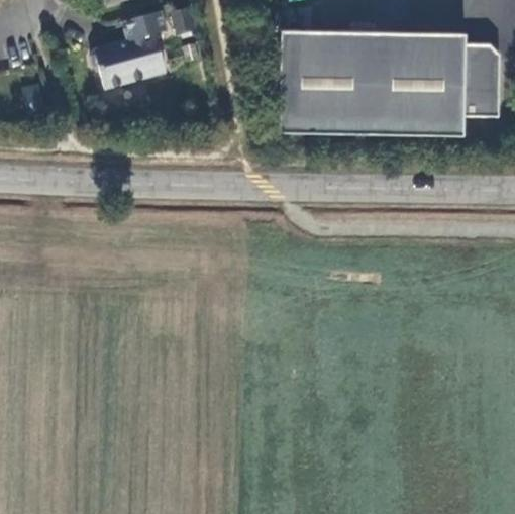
[(195,28),(189,6),(173,10),(179,32),(195,28)]
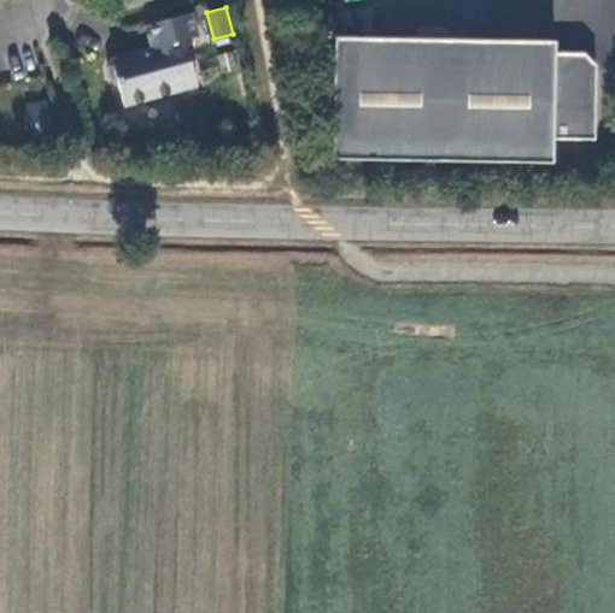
[(200,34),(194,11),(156,22),(163,43),(153,45),(113,57),(110,63),(113,75),(119,80),(127,102),(199,83),(186,37),(200,34)]
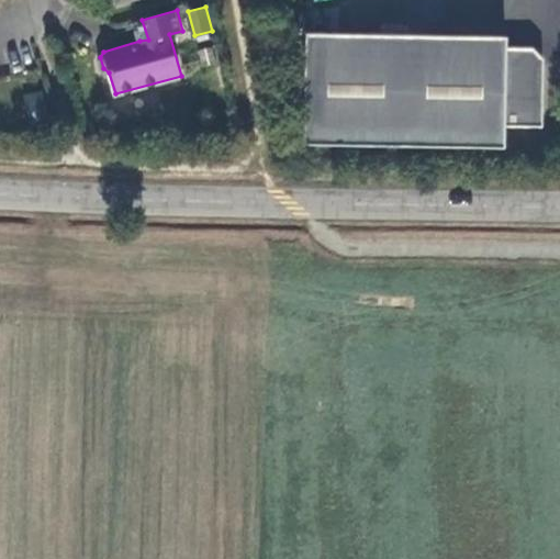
[(134,21),(140,41),(148,40),(142,20),(138,20),(134,21)]
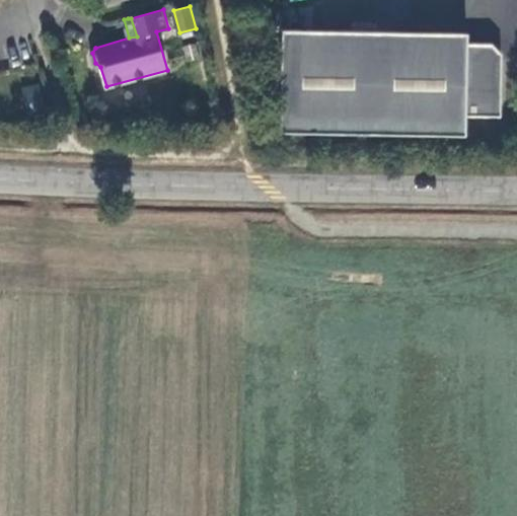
[(467,33),(282,30),(281,133),(466,136),(466,115),(501,116),(503,54),(493,43),(468,43),(467,33)]
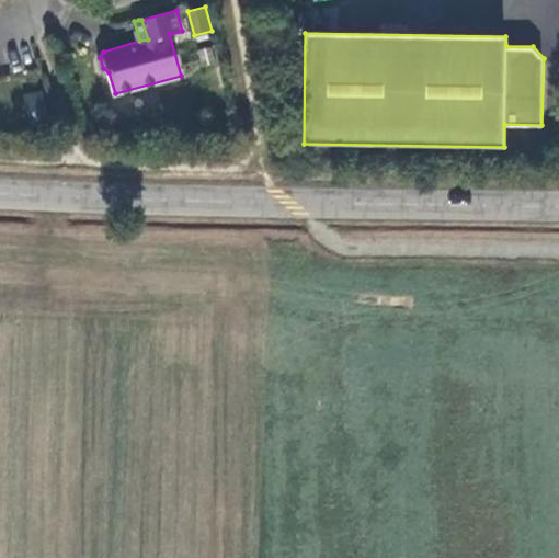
[(42,88),(26,91),(31,112),(46,109),(42,88)]
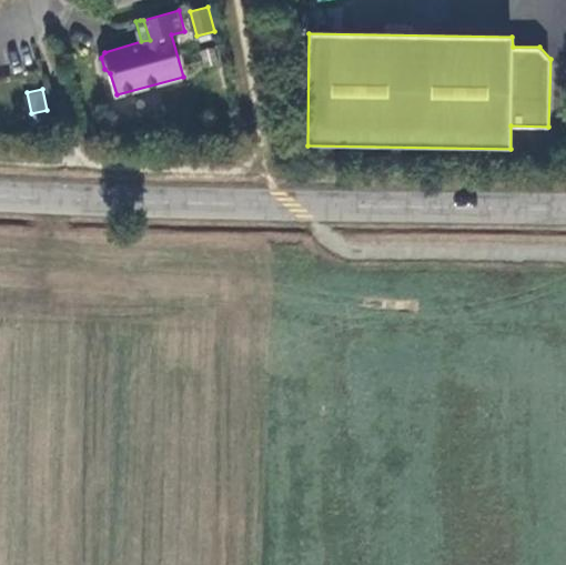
All buildings are outlined.
